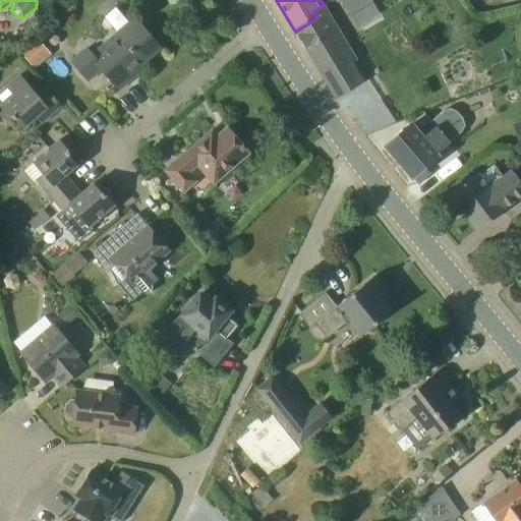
[(348,0),(343,4),(354,23),(377,10),(369,0),(348,0)]
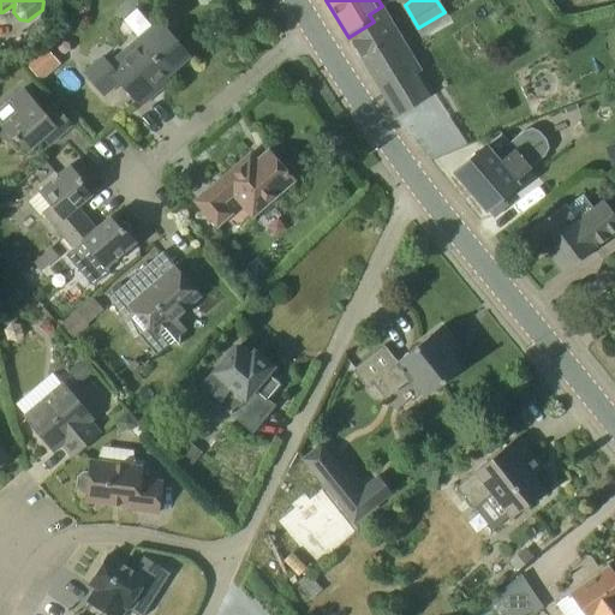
[(424,76),(382,6),(369,15),(374,22),(348,37),(398,118),(399,118),(398,117),(439,90),(429,73),(424,76)]
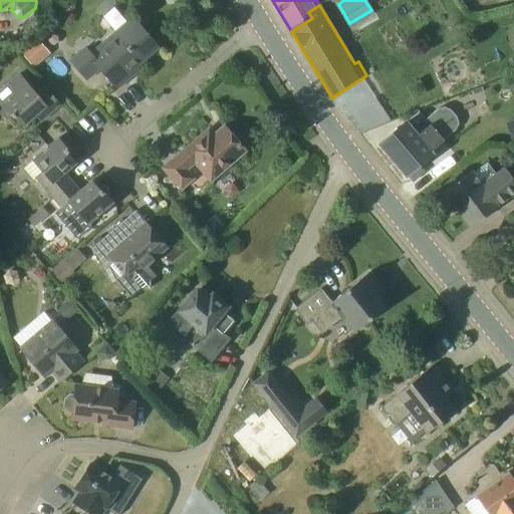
[(124,72),(156,45),(133,19),(92,53),(85,46),(70,59),(87,79),(100,68),(117,87),(130,77),(124,72)]
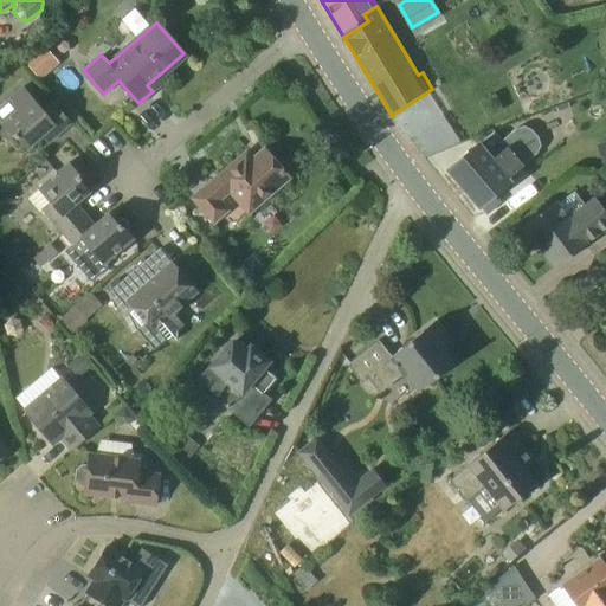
[(39,79),(59,63),(44,46),(25,63),(39,79)]
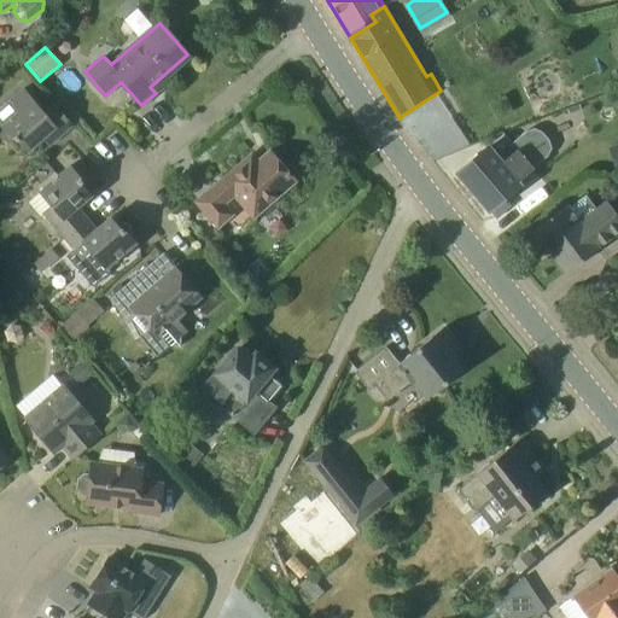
[(42,111),(23,88),(7,101),(17,112),(4,122),(29,152),(56,129),(60,136),(73,126),(53,103),(42,111)]
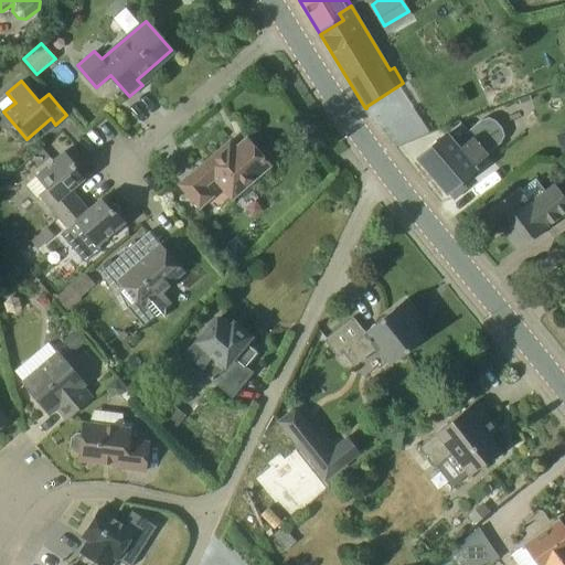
[(500,128),(498,126),(494,123),(489,119),(481,120),(468,131),(460,123),(417,159),(446,193),(448,192),(454,200),(469,187),(462,180),(476,169),(473,166),(500,142),(502,136),(500,128)]
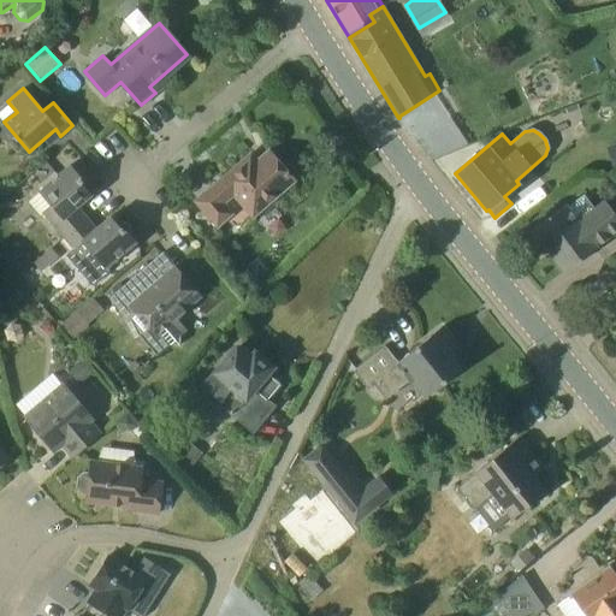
[(241,206),(243,205),(250,214),(295,181),(268,150),(256,161),(250,154),(195,201),(217,227),(234,213),(226,203),(234,196),(241,206)]
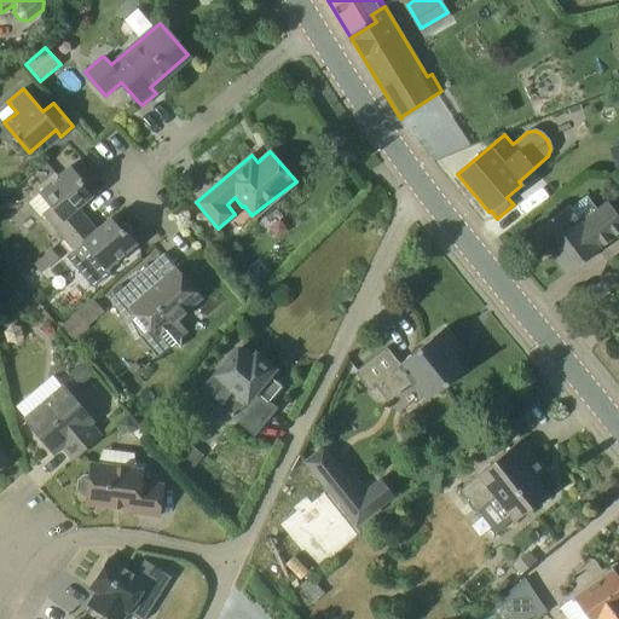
[(64,235),(86,218),(77,208),(91,196),(81,185),(84,183),(69,167),(38,192),(51,208),(46,212),(64,235)]
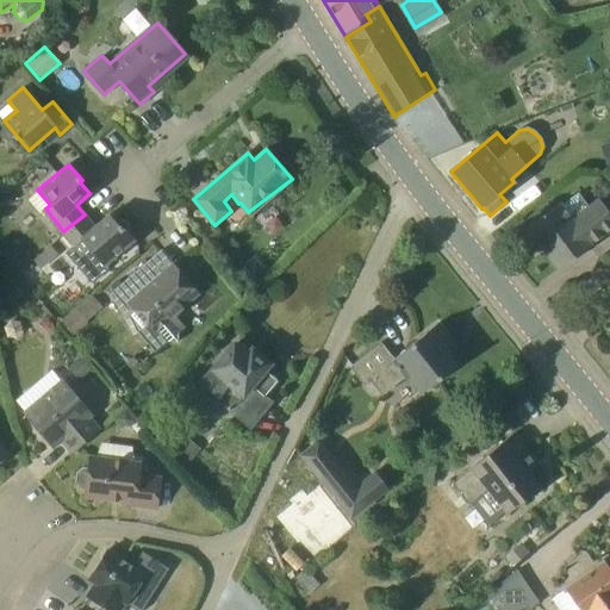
[(609,207),(607,211),(598,200),(589,209),(578,194),(561,206),(560,204),(527,229),(558,269),(590,246),(590,244),(609,229),(609,207)]
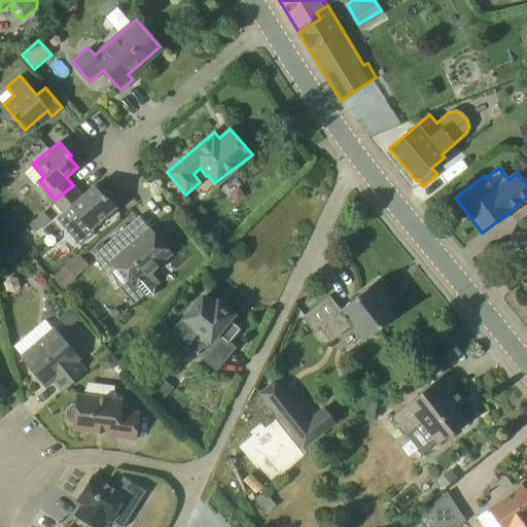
[(82,196),(73,185),(55,200),(64,211),(56,218),(78,245),(94,233),(90,226),(114,207),(104,195),(102,196),(94,186),(82,196)]
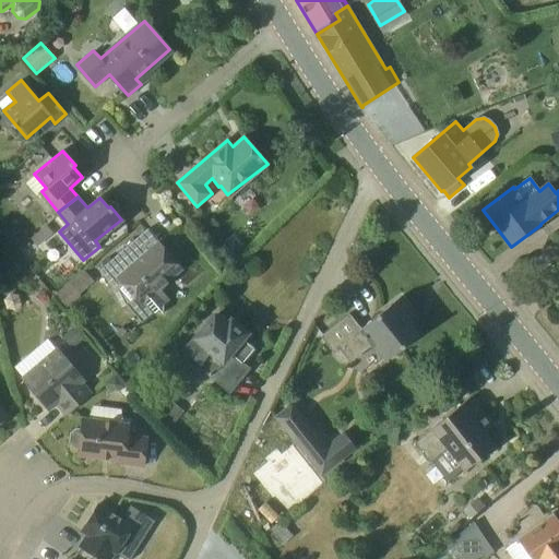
[(31,239),(15,221),(2,230),(19,249),(31,239)]
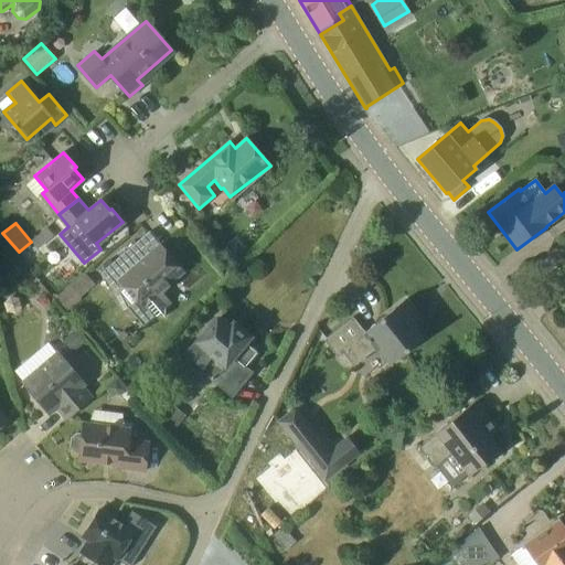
[(38,249),(53,236),(46,227),(31,242),(38,249)]
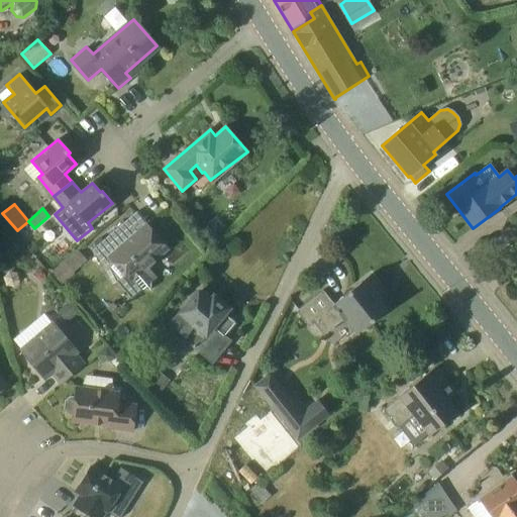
[(147,266),(169,249),(146,224),(131,236),(126,230),(129,227),(124,222),(95,247),(92,250),(104,265),(111,259),(124,274),(116,281),(131,299),(142,289),(150,290),(150,282),(157,277),(147,266)]
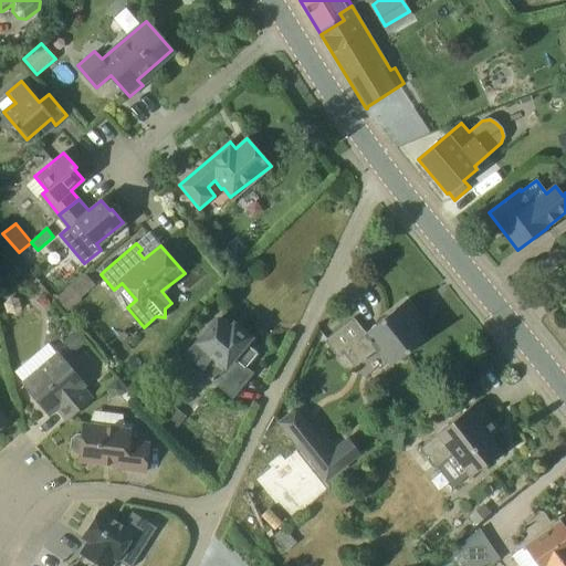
[(84,272),(81,275),(55,299),(66,312),(81,299),(80,297),(94,284),(84,272)]
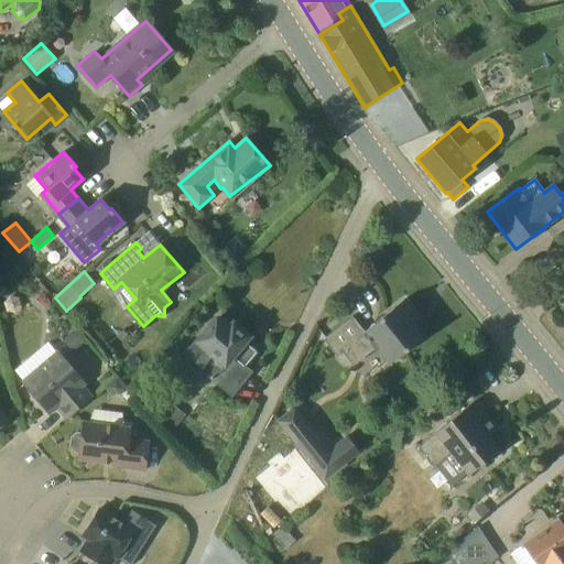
[(422,337),(404,314),(412,308),(404,300),(364,332),(353,318),(325,340),(338,357),(345,353),(355,365),(378,346),(391,362),(422,337)]
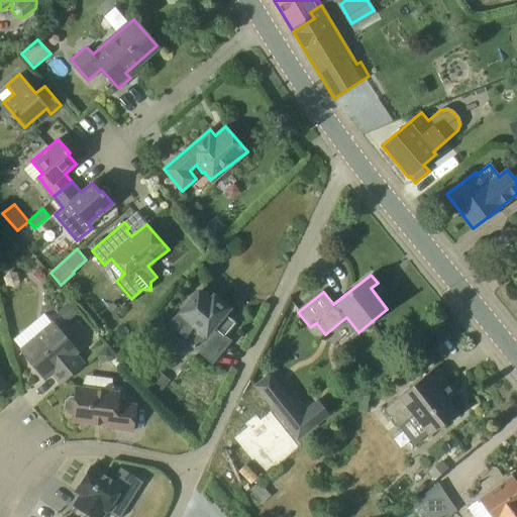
[(210,301),(198,292),(164,330),(178,341),(181,337),(197,350),(212,364),(230,341),(224,336),(235,322),(224,313),(228,308),(227,303),(219,296),(214,297),(210,301)]
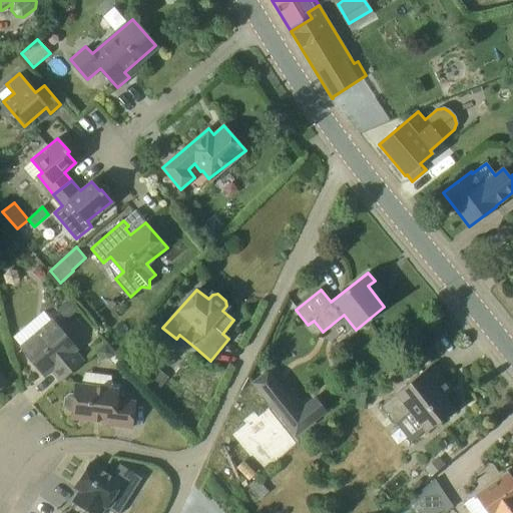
[(68,300),(56,310),(65,321),(77,311),(68,300)]
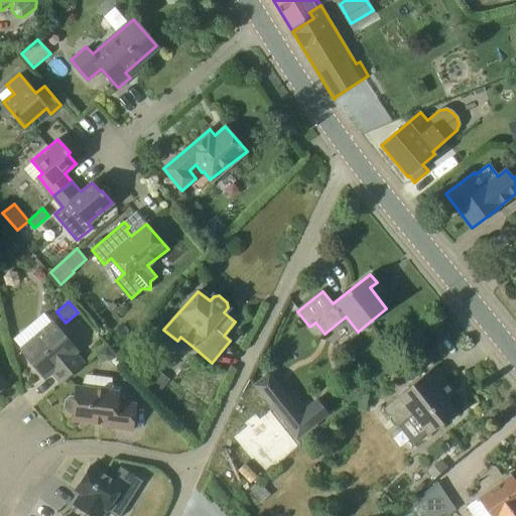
[(61,383),(82,366),(72,355),(76,351),(54,326),(21,351),(43,377),(51,370),(61,383)]
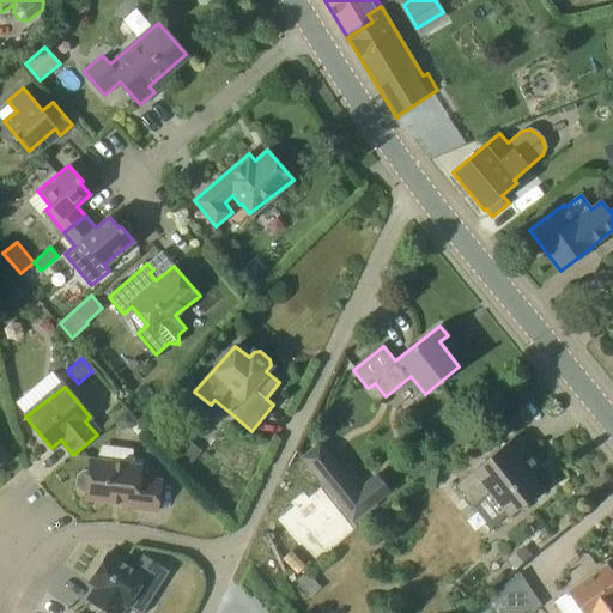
[(125,412),(114,420),(120,429),(127,430),(133,423),(125,412)]
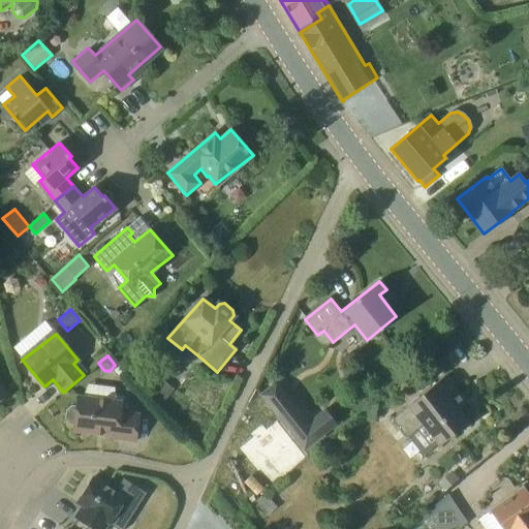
[(440,446),(468,423),(452,402),(460,395),(445,376),(405,405),(406,407),(392,418),(393,421),(405,436),(406,437),(408,436),(424,456),(438,444),(440,446)]
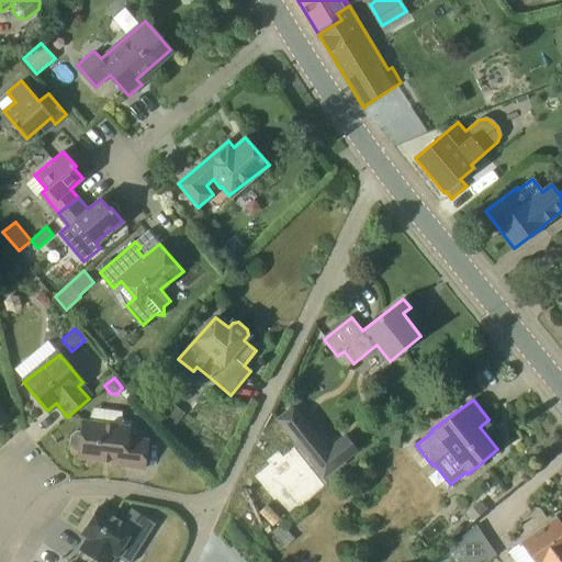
[(171,404),(163,416),(164,417),(173,425),(175,425),(183,413),(171,404)]
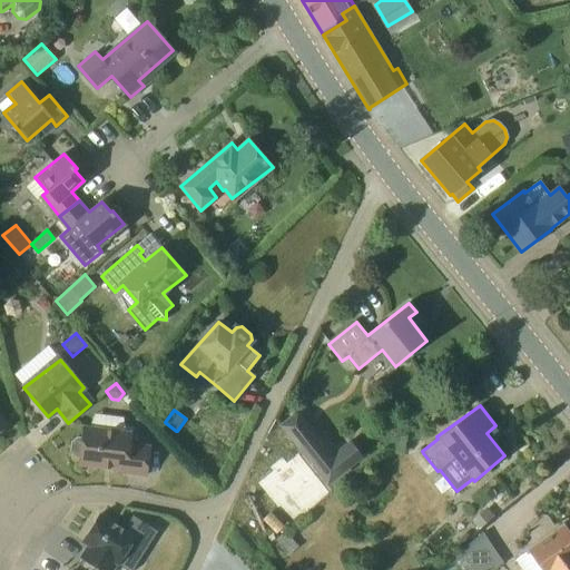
[(300,452),(318,436),(298,411),(278,425),(300,452)]
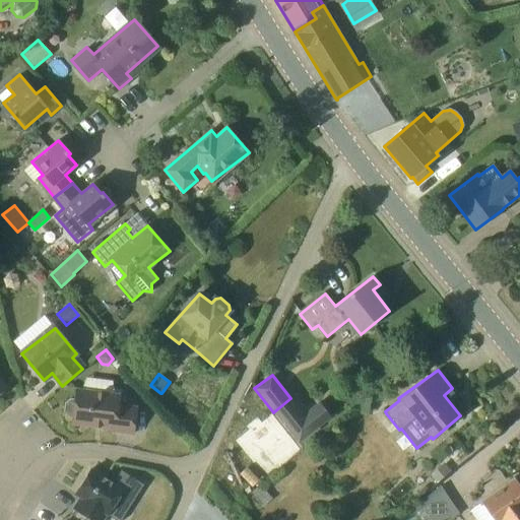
[(0,393),(8,387),(0,377),(0,393)]
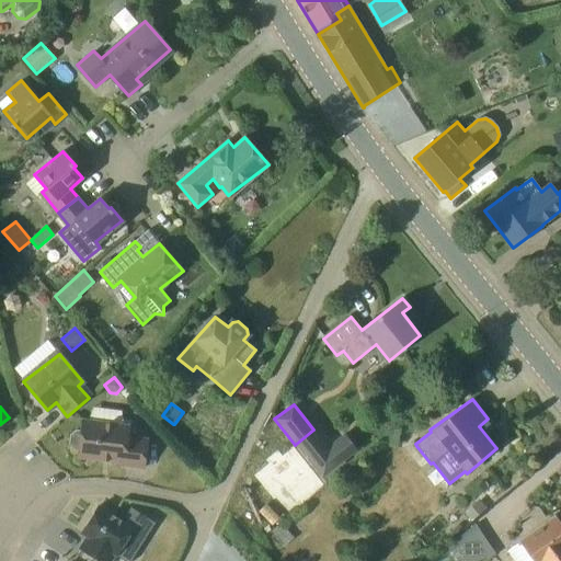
[(144,468),(147,439),(128,439),(128,424),(83,420),(82,431),(77,431),(70,435),(69,444),(75,449),(79,450),(79,457),(123,462),(123,466),(144,468)]
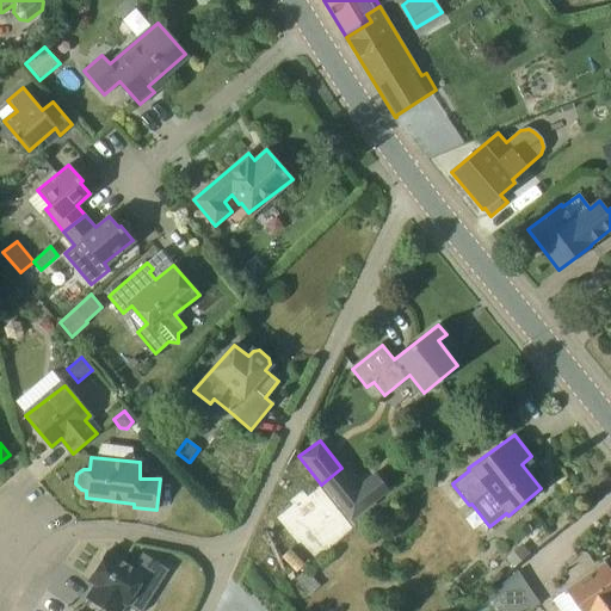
[(292,506),(277,518),(302,550),(304,549),(314,561),(355,529),(321,487),(308,497),(303,491),(290,501),(292,506)]
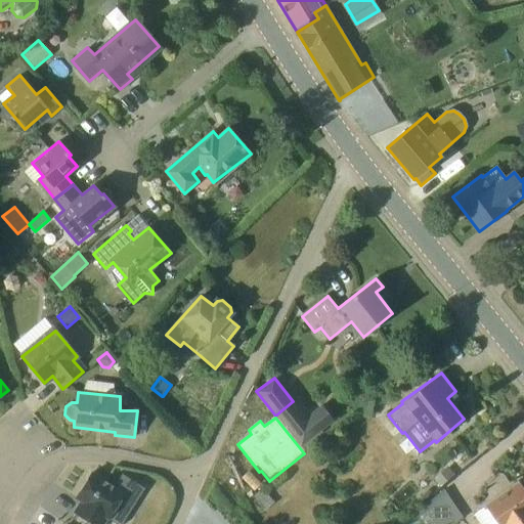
[(447,466),(433,479),(441,488),(455,475),(447,466)]
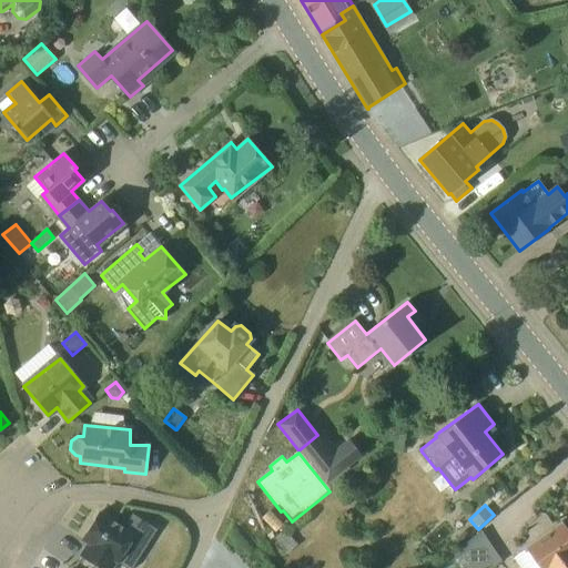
[(82,540),(88,544),(80,555),(101,567),(112,567),(117,561),(127,567),(132,567),(156,529),(132,513),(124,527),(101,511),(88,533),(82,540)]
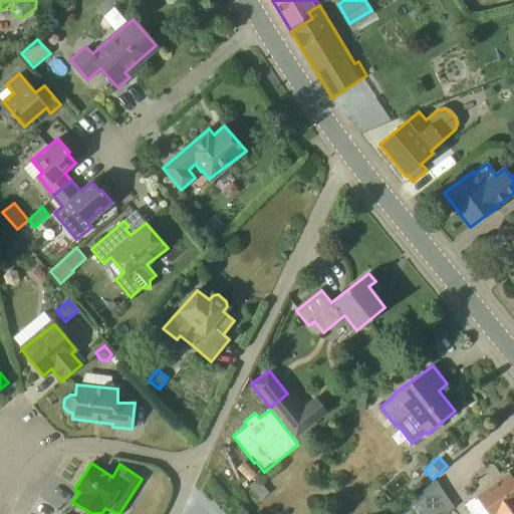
[(471,513),(498,513),(513,503),(513,483),(507,474),(465,506),(471,513)]
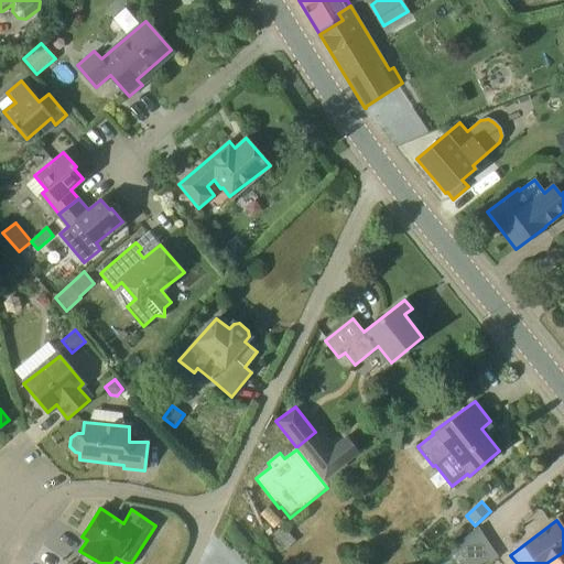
[(461,553),(468,563),(488,563),(498,557),(485,538),(465,551),(461,553)]
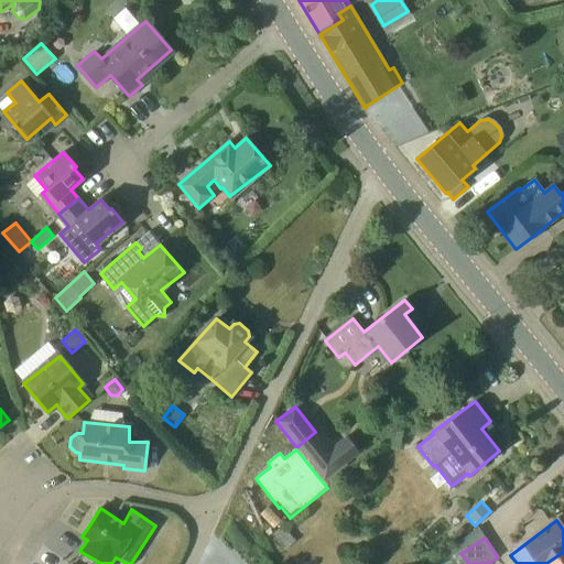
[(459,542),(449,551),(457,563),(468,563),(461,553),(465,551),(459,542)]
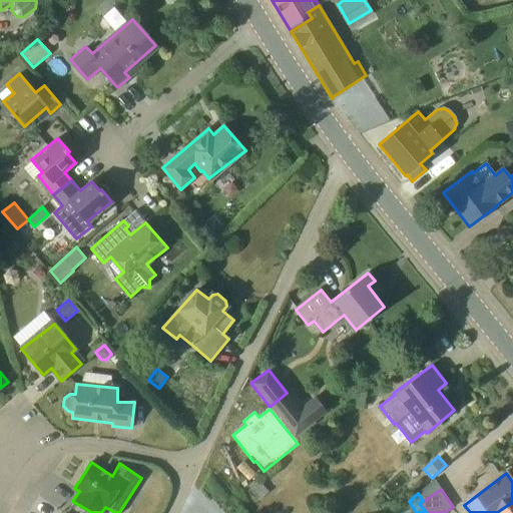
[(512,512),(512,502),(497,512),(512,512)]
